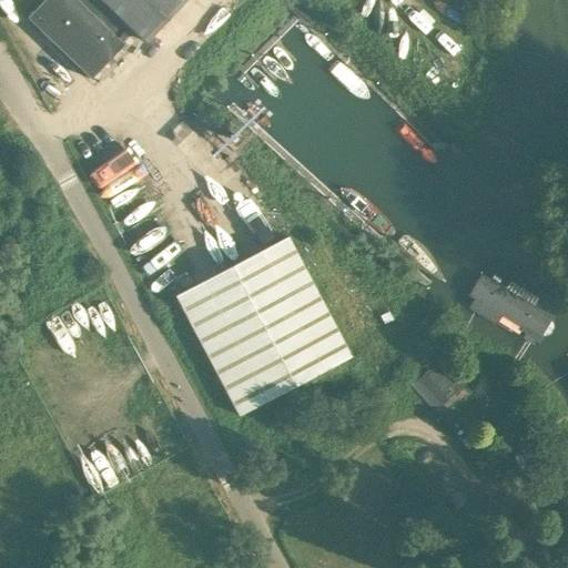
[(28,17),(27,18),(91,80),(92,79),(90,77),(93,72),(134,31),(140,36),(145,41),(168,18),(183,0),(47,0),(33,16),(29,19),(28,17)]
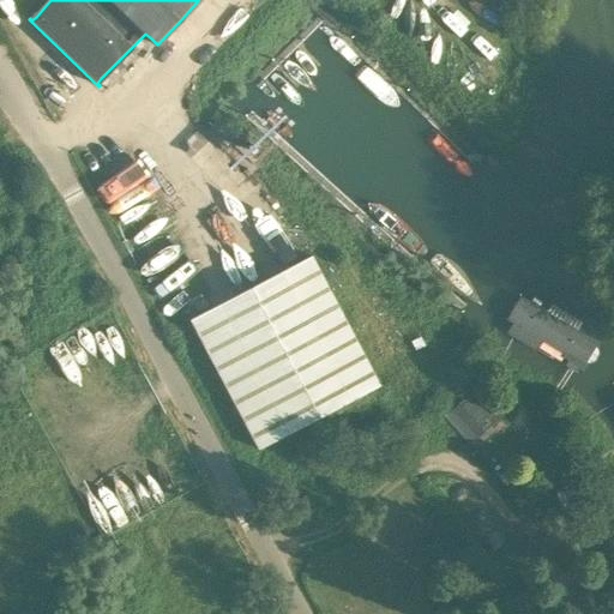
[(509,0),(476,0),(493,16),(509,0)]
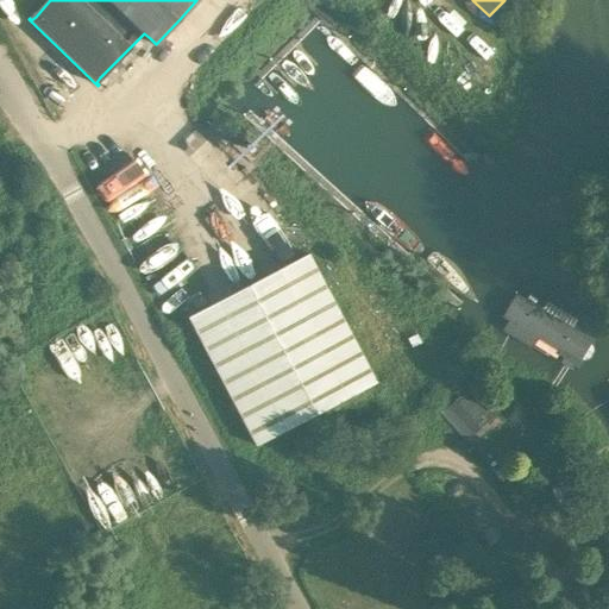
[(199,312),(188,318),(256,445),(376,382),(308,253),(199,312)]
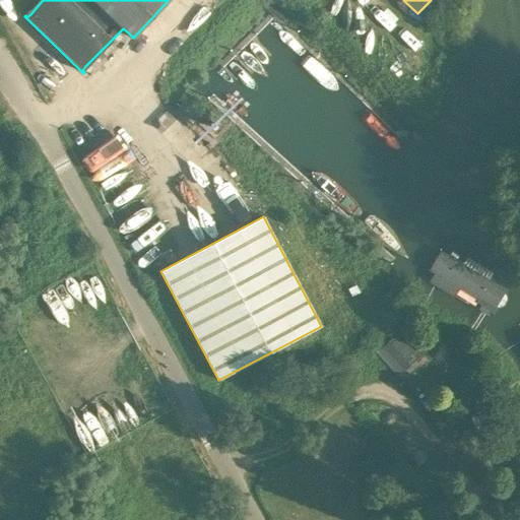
[(495,335),(519,314),(519,282),(510,275),(484,258),(463,243),(446,231),(402,285),(415,298),(436,307),(463,318),(482,327),(495,335)]
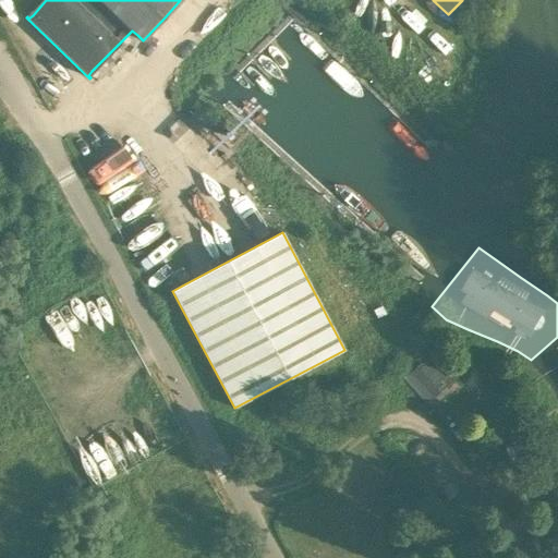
[(557,337),(531,360),(542,372),(552,385),(557,395),(557,337)]
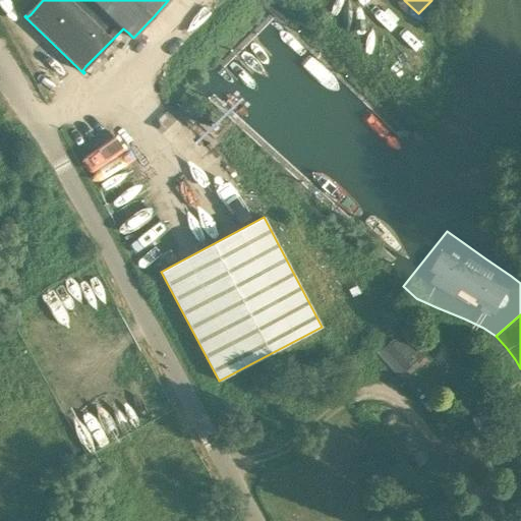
[(400,333),(380,351),(379,353),(398,375),(423,352),(412,340),(403,330),(400,333)]
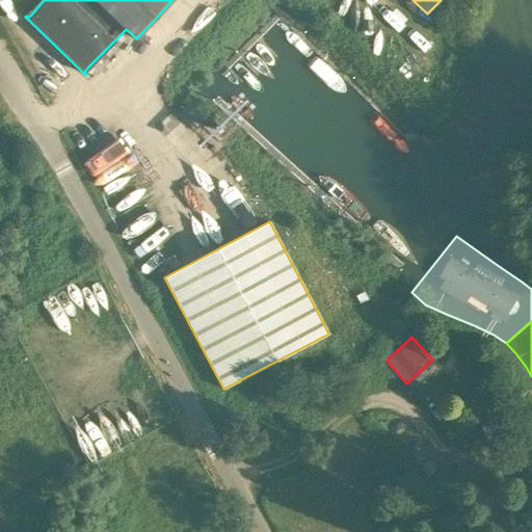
[(513,453),(505,422),(484,427),(493,458),(513,453)]
